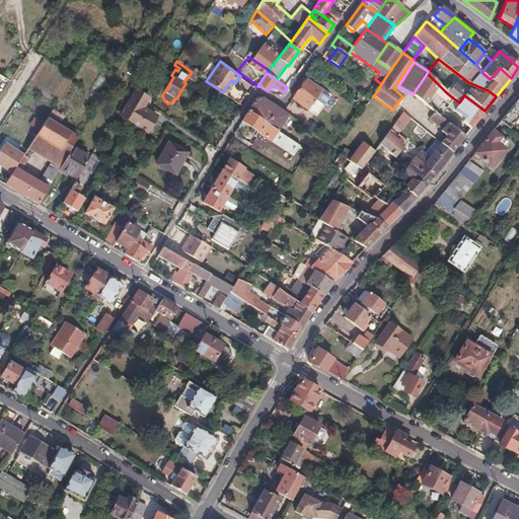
[(470,129),(485,110),(464,95),(459,102),(452,97),(445,91),(427,73),(413,94),(435,113),(440,117),(446,108),(470,129)]
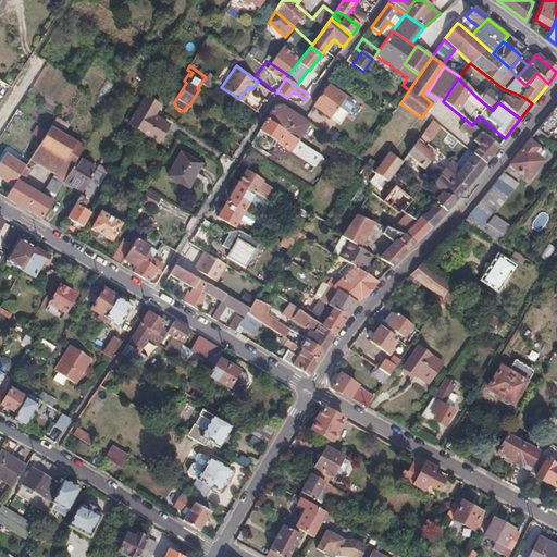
[(248,86),(239,99),(244,102),(252,89),(248,86)]
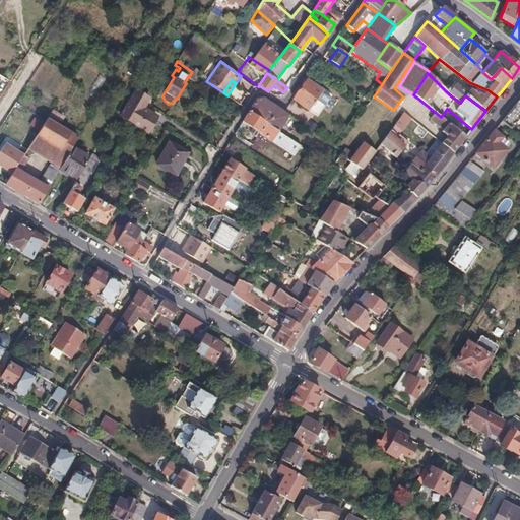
[(309,111),(323,91),(306,80),(293,99),(309,111)]
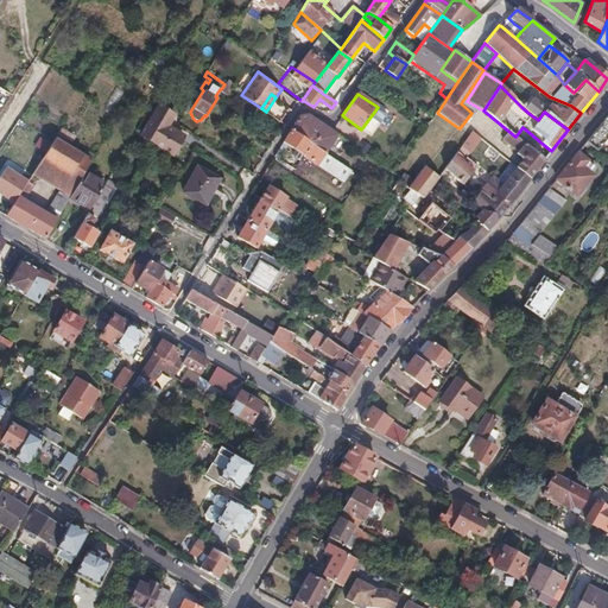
[(144,134),(172,152),(182,137),(165,126),(172,114),(159,107),(144,134)]
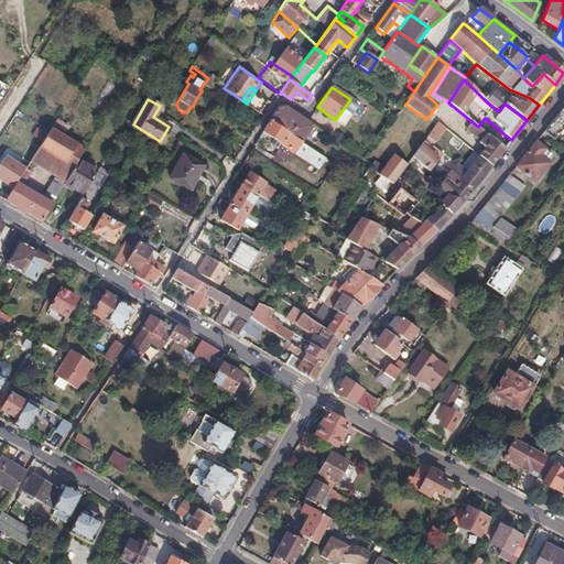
[(358,106),(350,99),(335,120),(344,127),(358,106)]
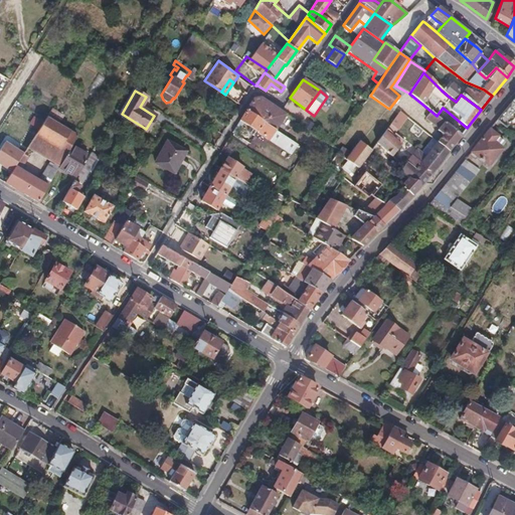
[(387,108),(370,96),(366,102),(383,114),(387,108)]
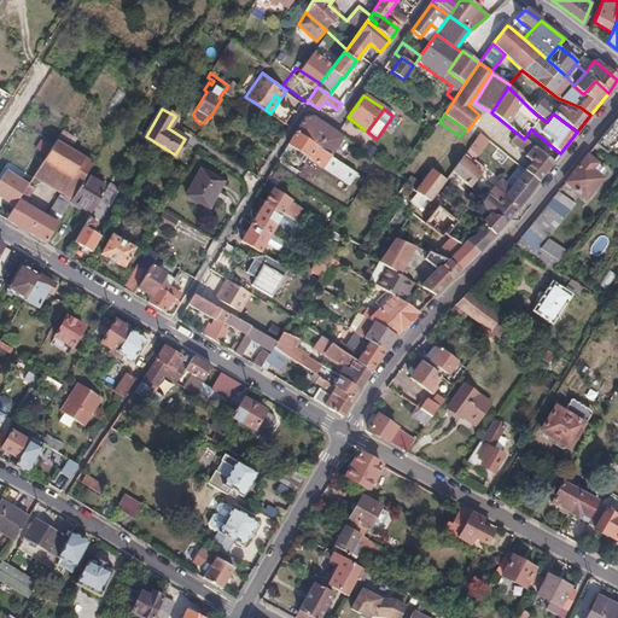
[(343,138),(336,134),(313,118),(303,121),(296,133),(330,156),(338,144),(343,138)]
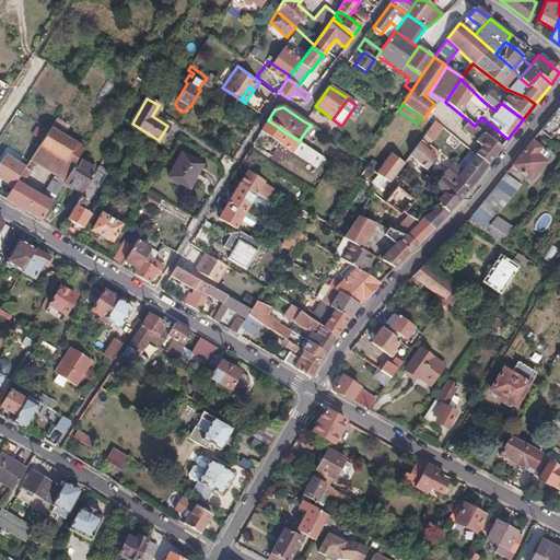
[(559,107),(559,108),(540,131),(550,140),(559,127),(559,107)]
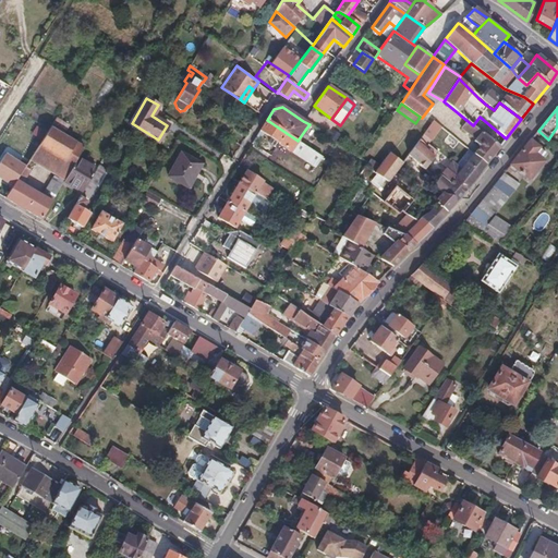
[(435,120),(425,113),(422,118),(427,122),(432,125),(434,121),(435,120)]
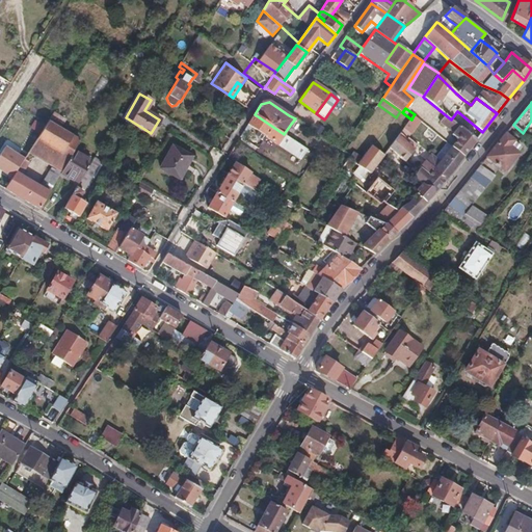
[(65,118),(54,111),(48,121),(60,128),(65,118)]
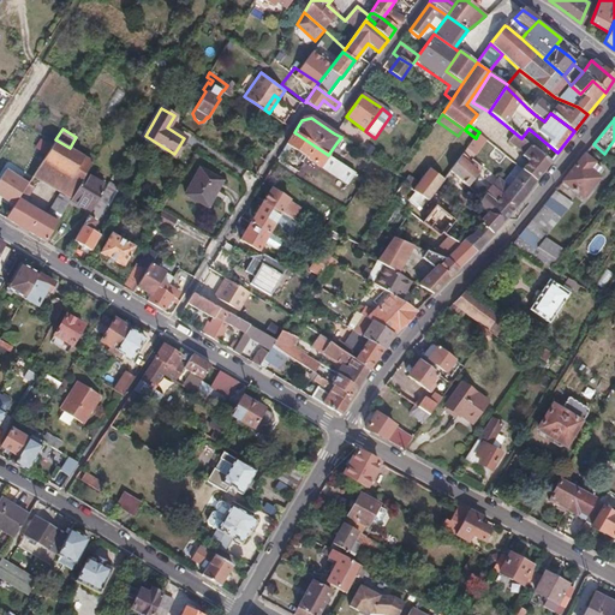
[(328,155),(294,132),(286,145),(330,173),(333,169),(339,162),(328,155)]
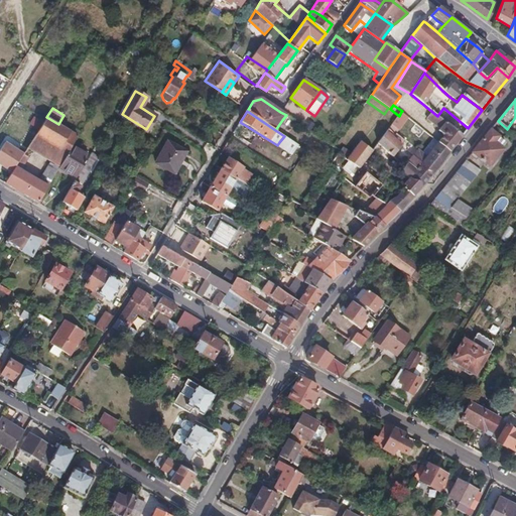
[(448,151),(462,135),(437,116),(432,112),(426,119),(438,129),(437,131),(443,135),(437,142),(448,151)]
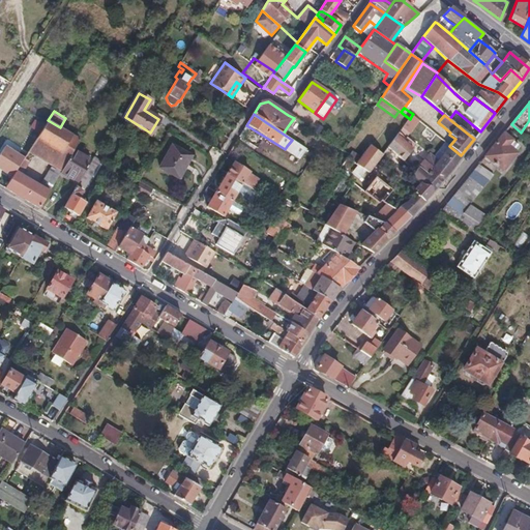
[(74,149),(80,139),(60,127),(48,120),(47,123),(36,139),(68,158),(74,149)]
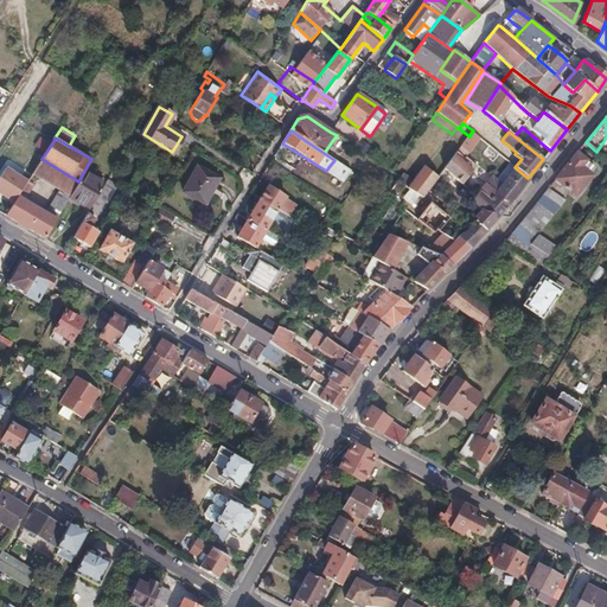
[(577,153),(556,179),(577,196),(594,176),(590,173),(583,167),(588,161),(577,153)]
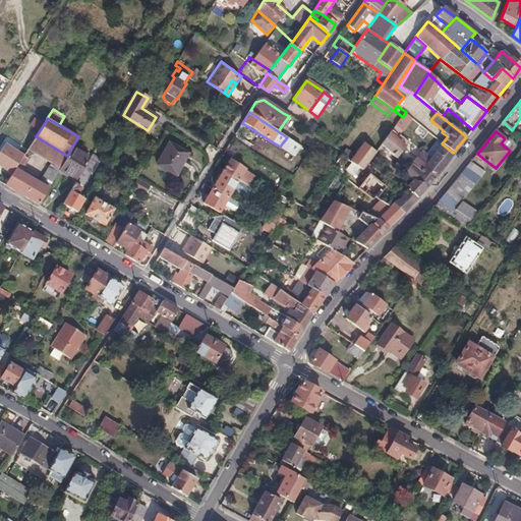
[(381,145),(396,159),(406,147),(391,132),(381,145)]
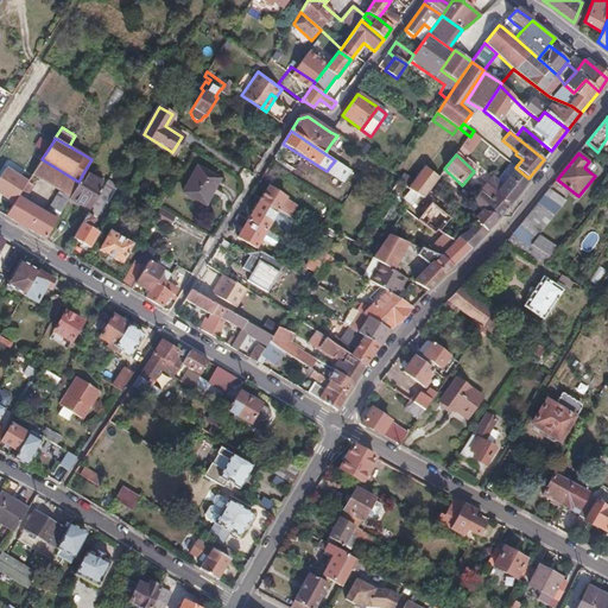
[(78,182),(42,159),(32,173),(70,196),(78,182)]
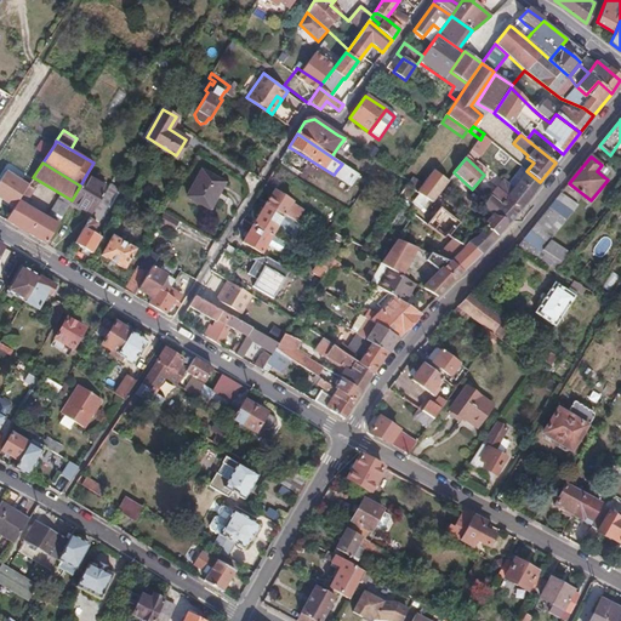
[(368,181),(342,164),(336,171),(363,189),(368,181)]
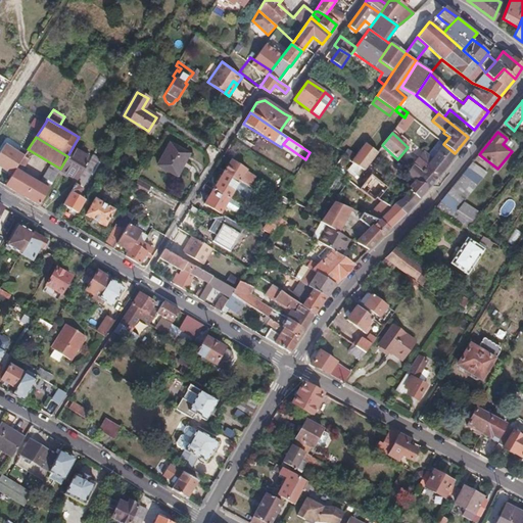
[(503,144),(509,149),(512,144),(507,139),(503,144)]
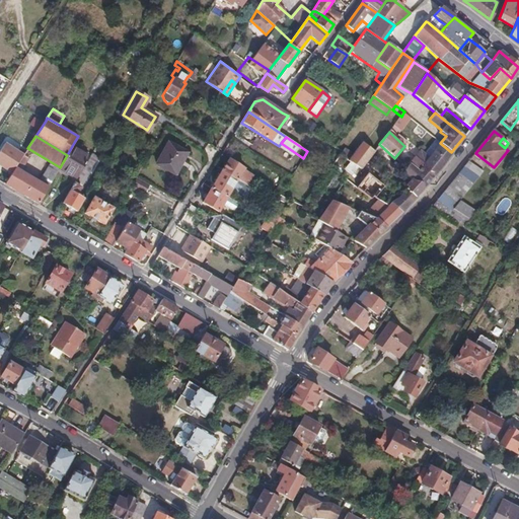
[(18,162),(23,154),(5,142),(0,150),(0,164),(12,172),(15,167),(18,162)]
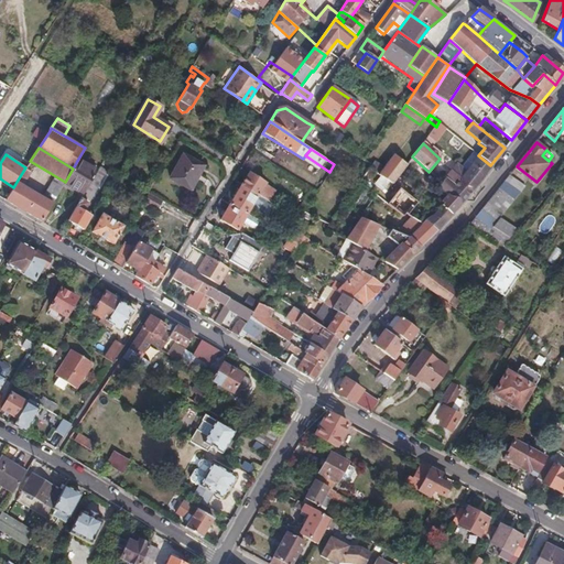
[(380,171),(371,164),(370,166),(364,175),(361,177),(368,183),(377,188),(376,195),(402,216),(404,214),(407,215),(413,206),(418,202),(393,184),(408,165),(407,164),(393,154),(380,171)]
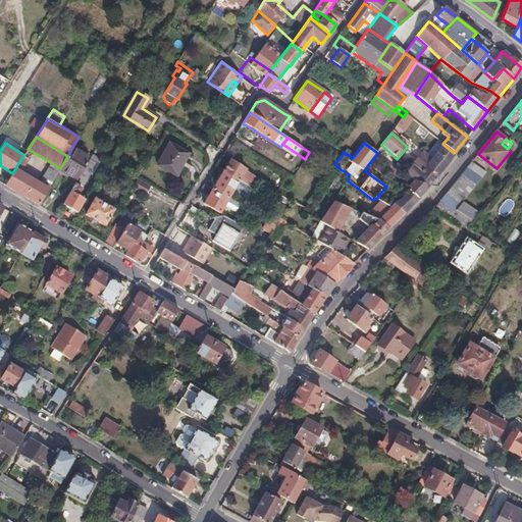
[(158,164),(175,173),(188,154),(170,144),(158,164)]
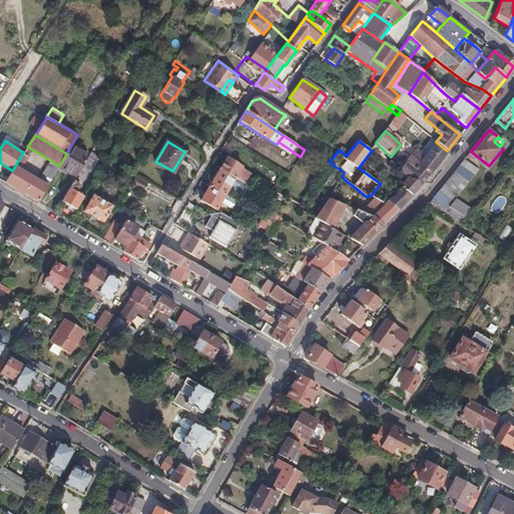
[(447,151),(436,142),(425,156),(417,149),(406,162),(407,163),(415,169),(408,178),(416,180),(419,186),(447,151)]
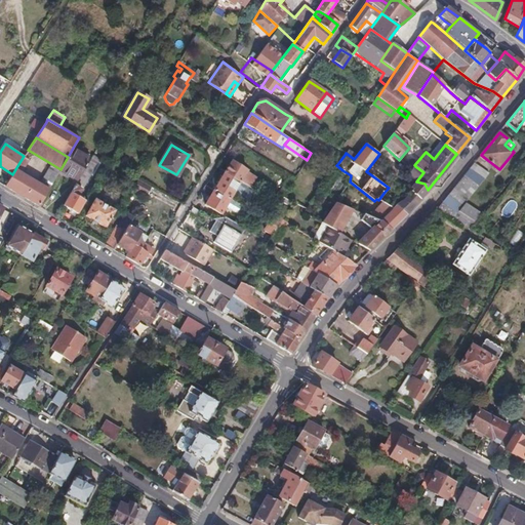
[(73,148),(68,157),(61,169),(59,170),(77,180),(90,159),(73,148)]
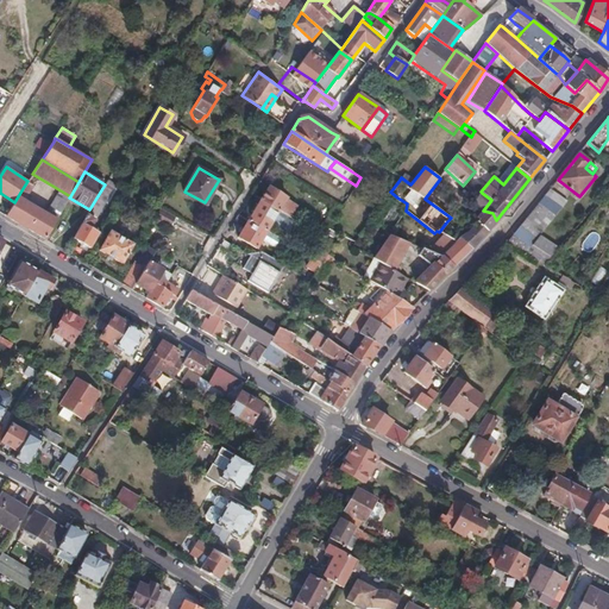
[(393,189),(400,180),(391,174),(384,183),(393,189)]
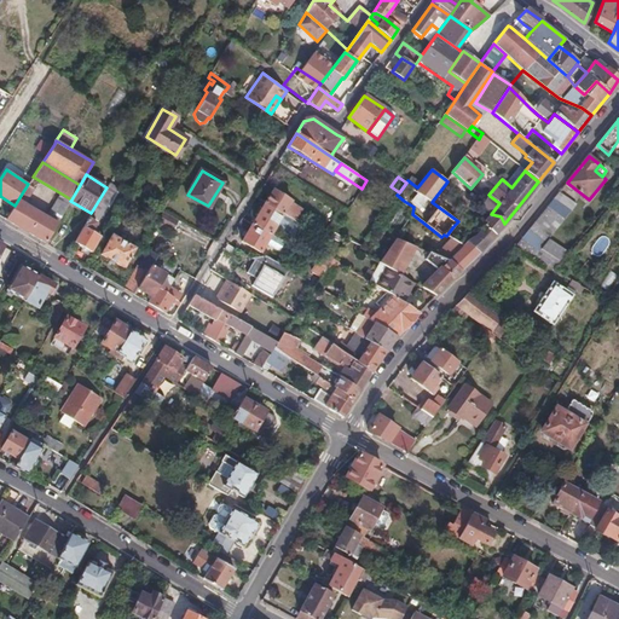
[(28,184),(22,194),(28,196),(33,187),(28,184)]
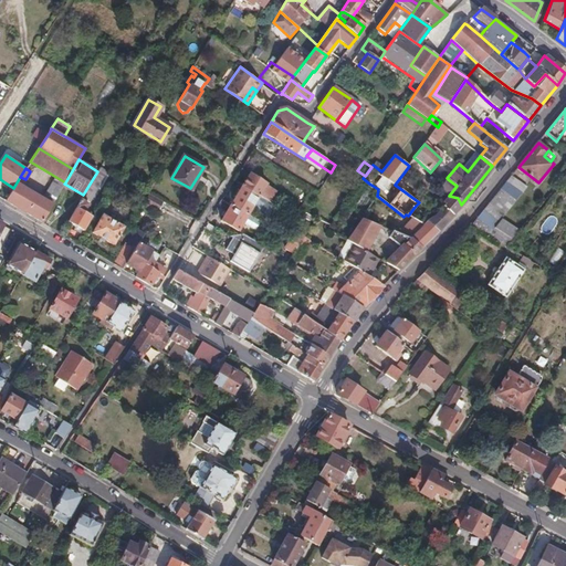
[(98,169),(97,171),(83,195),(82,197),(76,208),(85,213),(91,203),(90,203),(107,175),(98,169)]
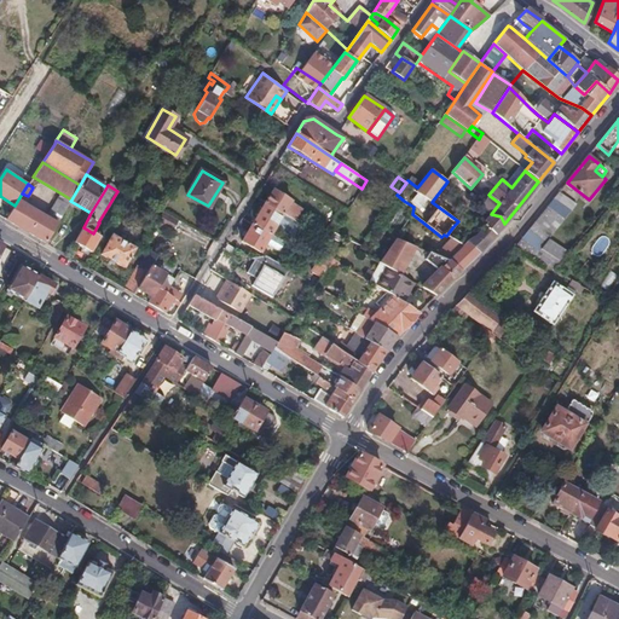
[(283,214),(290,202),(291,201),(273,191),(265,203),(283,214)]
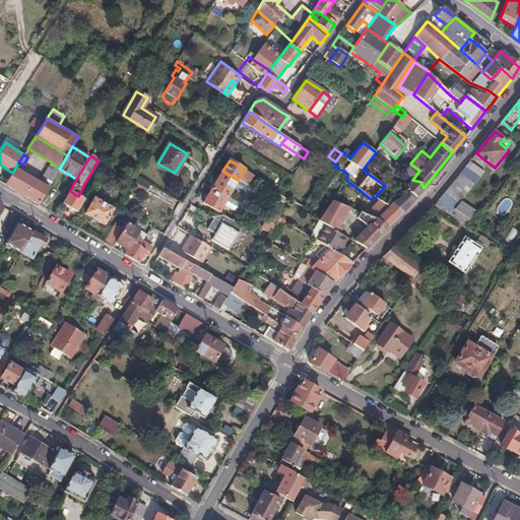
[(466,167),(479,178),(484,172),(470,161),(466,167)]
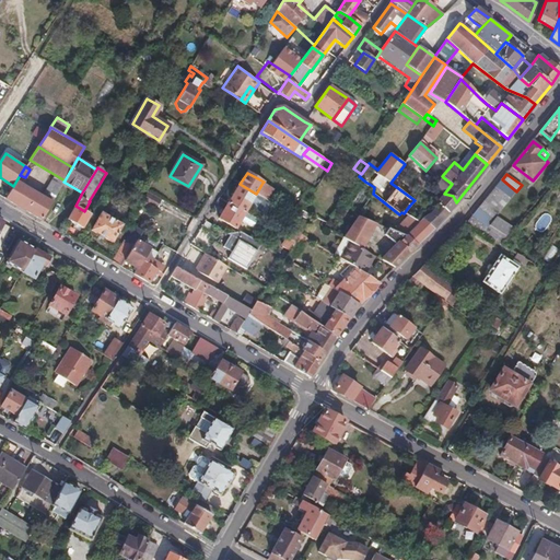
[(13,186),(6,198),(42,220),(62,184),(63,182),(54,176),(41,195),(21,184),(16,181),(13,186)]
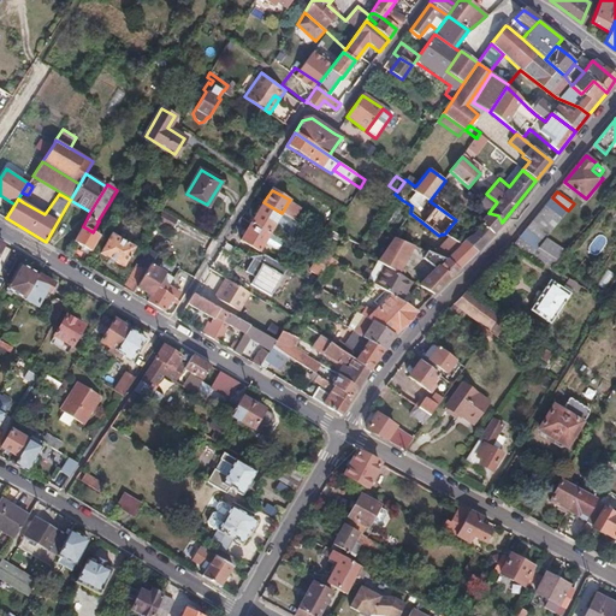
[(497,202),(487,195),(481,200),(479,202),(489,213),(497,202)]
